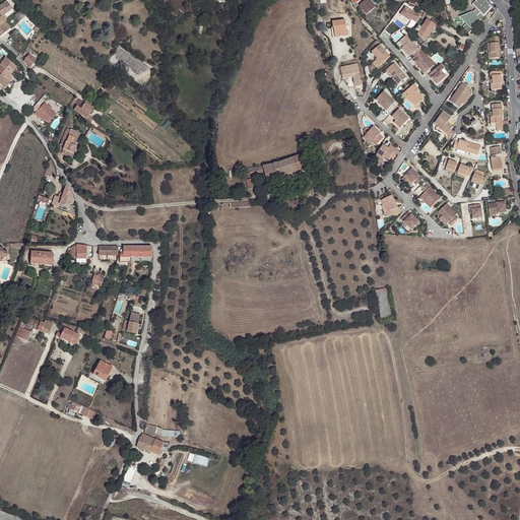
[(365,0),(359,6),(360,6),(367,14),(376,7),(373,4),(369,0),(365,0)]
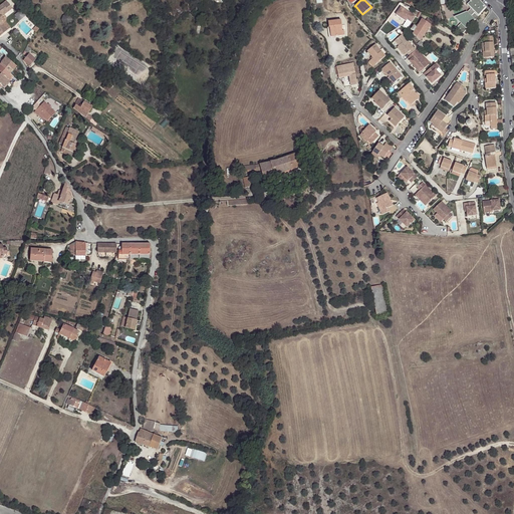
[(479,17),(487,8),(479,0),(462,0),(471,9),(475,12),(479,17)]
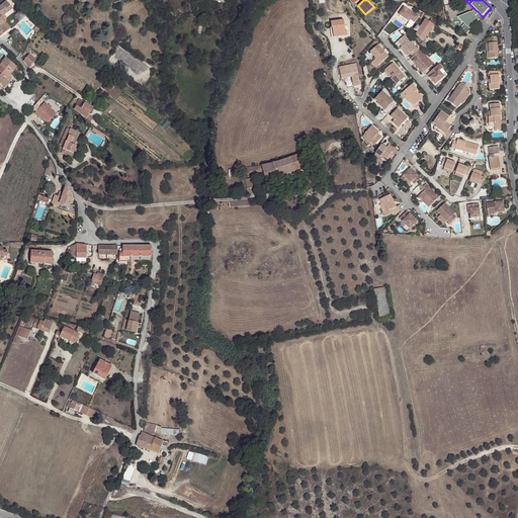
[(4,33),(8,30),(3,24),(1,23),(2,22),(3,22),(3,21),(4,21),(4,20),(4,19),(3,19),(2,19),(2,17),(3,16),(5,15),(9,12),(7,10),(11,7),(6,1),(0,6),(0,31),(1,31),(2,31),(4,33)]
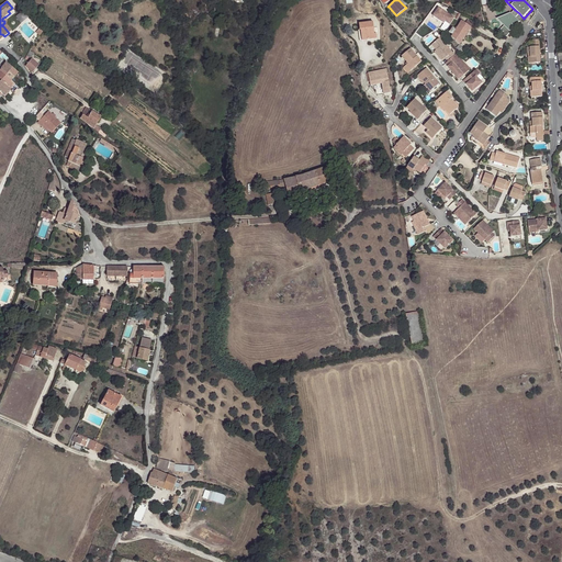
[(451,26),(456,20),(441,9),(435,17),(446,25),(447,23),(451,26)]
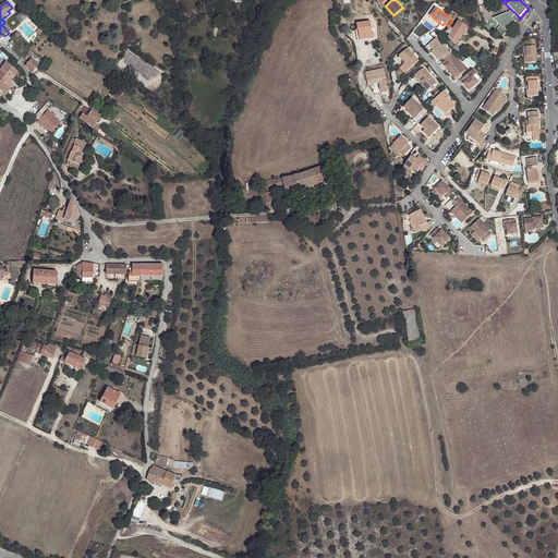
[(502,36),(520,19),(516,13),(511,17),(507,13),(496,17),(501,24),(494,32),(502,36)]
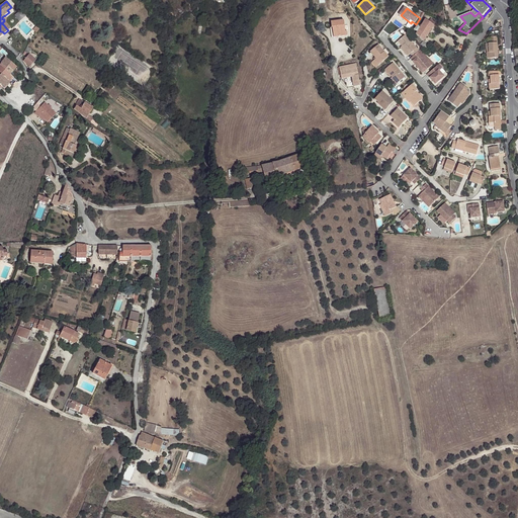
[(3,24),(8,30),(11,28),(5,22),(6,17),(5,15),(3,16),(2,17),(2,19),(3,19),(4,19),(4,20),(4,21),(3,21),(3,22),(2,22),(1,23),(3,24)]
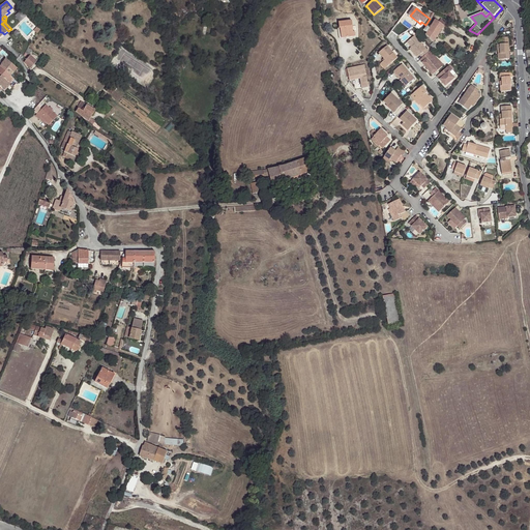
[(424,37),(432,41),(433,42),(434,41),(444,26),(436,21),(430,29),(427,27),(422,32),(425,35),(424,37)]
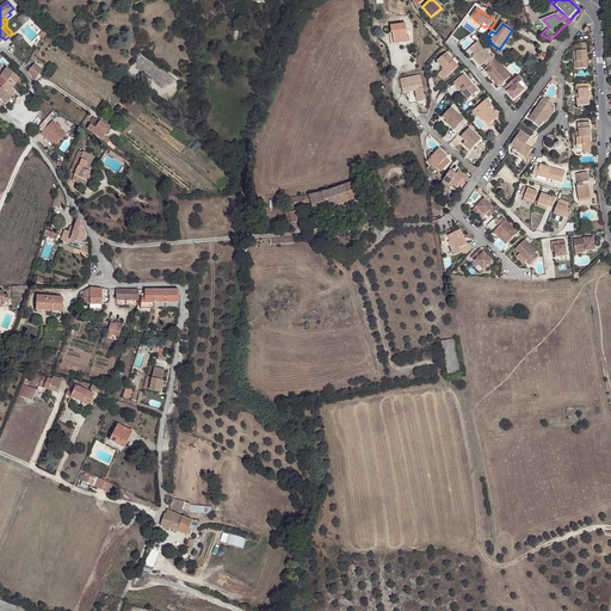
[(393,34),(394,45),(409,43),(409,38),(407,38),(407,36),(411,36),(409,30),(406,30),(405,25),(390,28),(390,34),(393,34)]
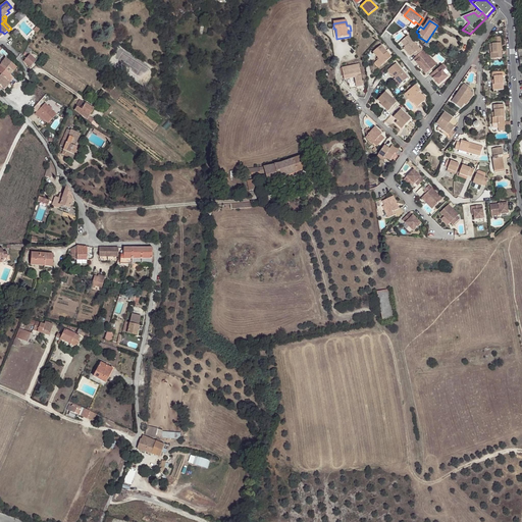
[(408,35),(401,42),(405,47),(406,48),(405,49),(410,56),(414,53),(416,57),(422,51),(408,35)]
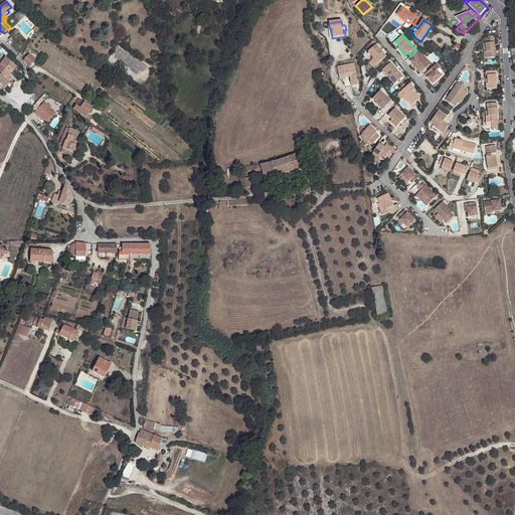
[(485,43),(481,43),(481,49),(483,49),(486,49),(486,51),(484,52),(484,58),(495,57),(494,36),(487,36),(488,43),(485,43)]
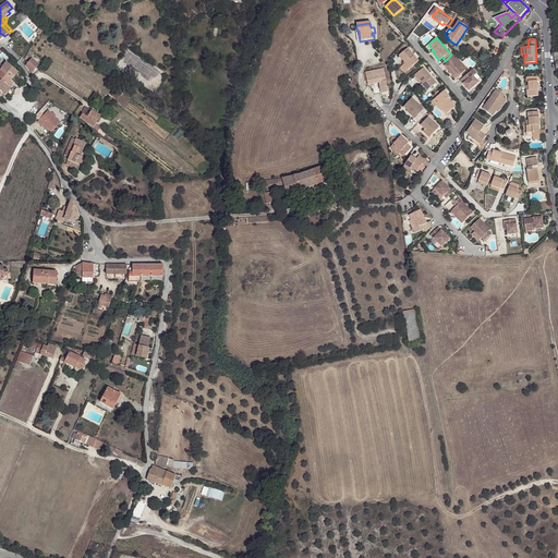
[(403,65),(408,71),(420,61),(409,48),(399,56),(405,63),(403,65)]
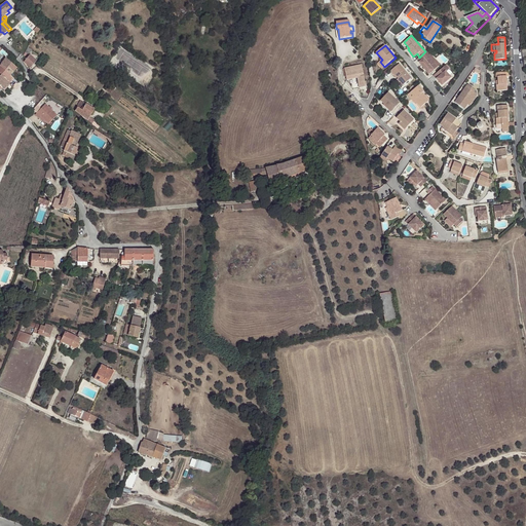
[(426,50),(425,51),(419,58),(416,60),(429,74),(438,67),(436,64),(435,59),(426,50)]
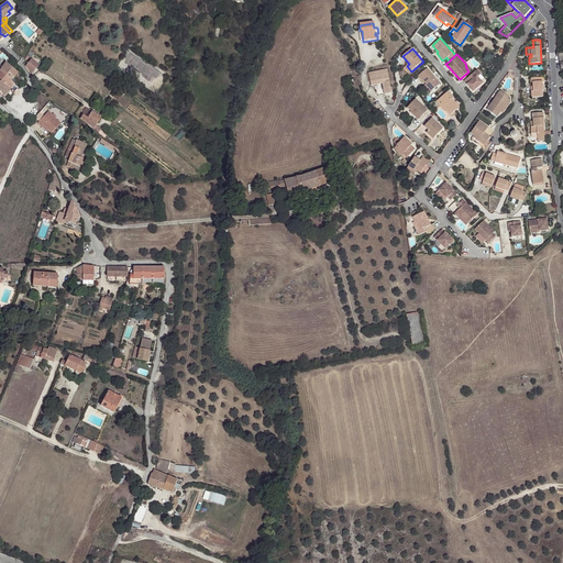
[(33,59),(26,66),(30,69),(33,73),(40,65),(33,59)]
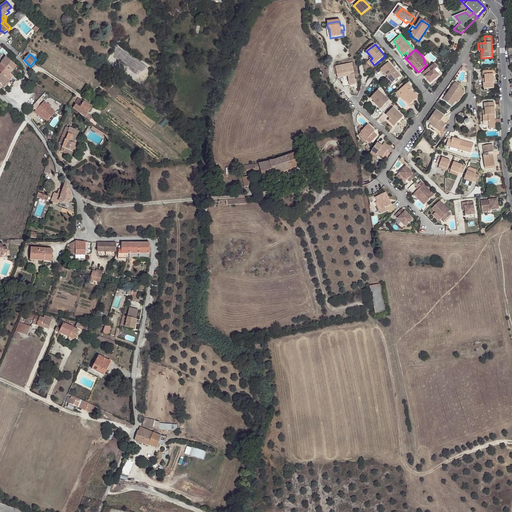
[(1,64),(6,69),(8,66),(14,71),(17,67),(7,57),(1,64)]
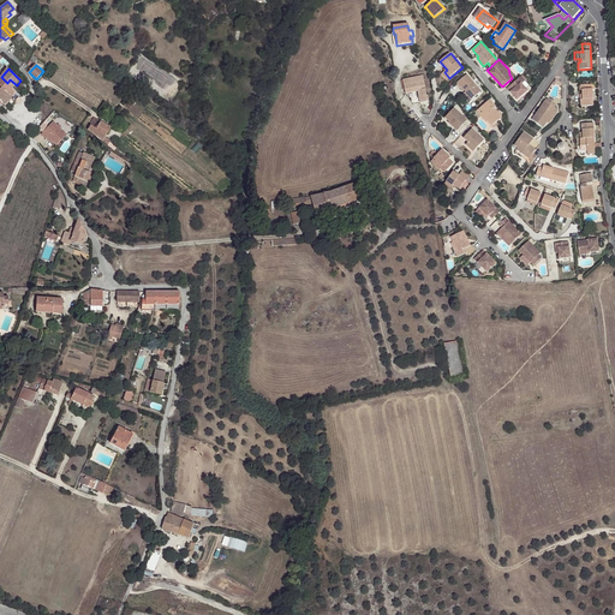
[(466,91),(472,99),(481,93),(467,76),(458,83),(465,93),(466,91)]
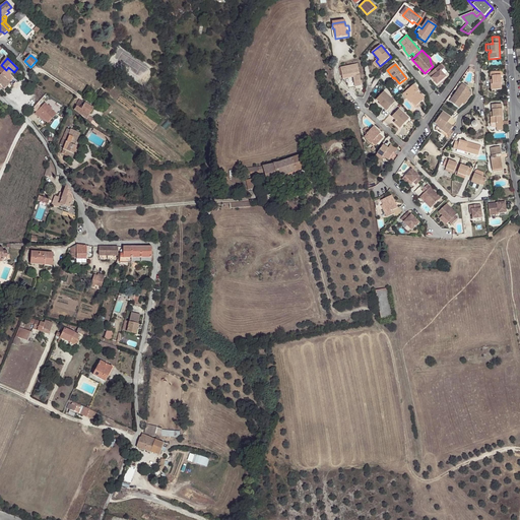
[(440,64),(429,75),(437,84),(446,76),(441,71),(444,68),(440,64)]
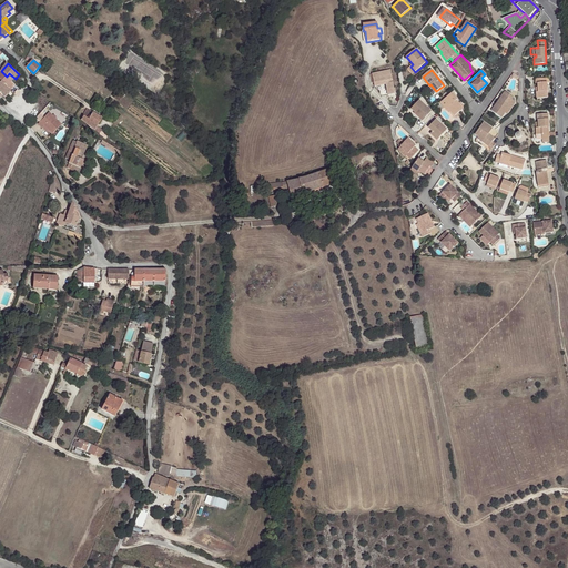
[(395,95),(396,95),(394,88),(391,71),(372,75),(373,80),(372,81),(373,82),(369,82),(372,89),(386,85),(388,97),(395,95)]
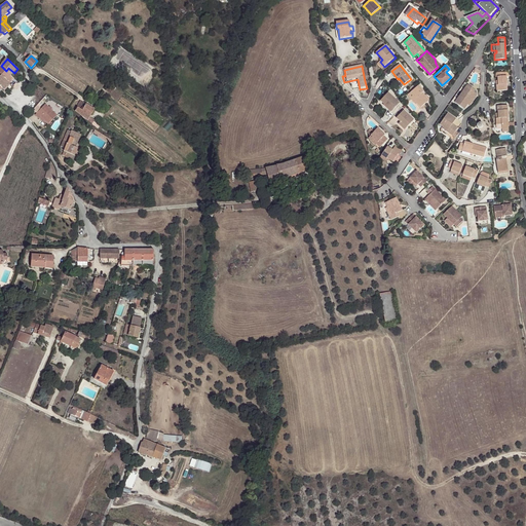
[(2,75),(10,84),(13,80),(10,77),(11,76),(6,71),(2,75)]
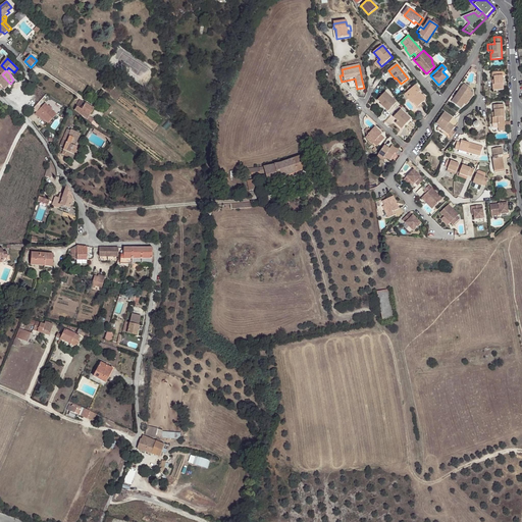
[(496,85),(493,85),(493,91),(505,90),(504,75),(502,75),(502,71),(492,72),(492,76),(494,76),(494,80),(496,85)]
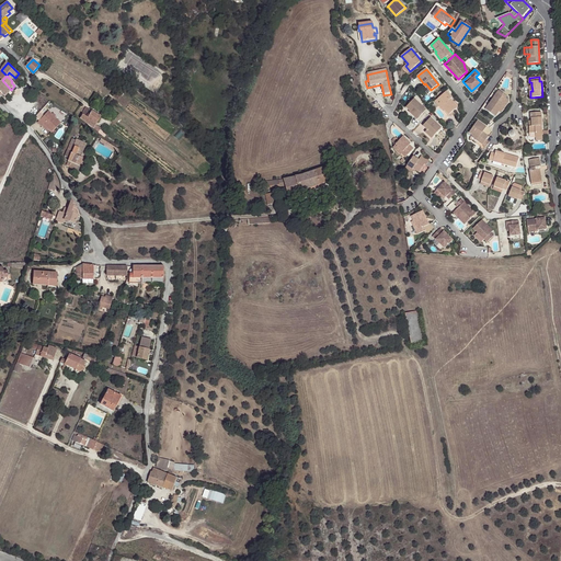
[(2,94),(4,96),(11,90),(2,80),(0,81),(0,90),(1,92),(2,94)]
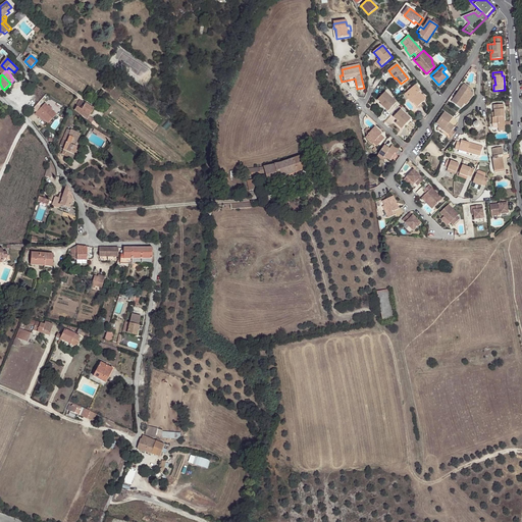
[(411,99),(414,102),(418,107),(418,106),(421,104),(426,100),(425,98),(423,95),(421,92),(422,91),(417,85),(408,92),(413,97),(411,99)]
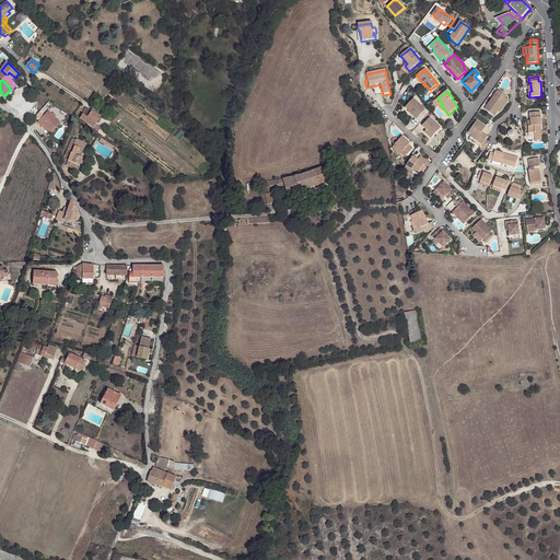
[(498,91),(485,109),(494,117),(498,112),(500,113),(509,101),(508,97),(498,91)]
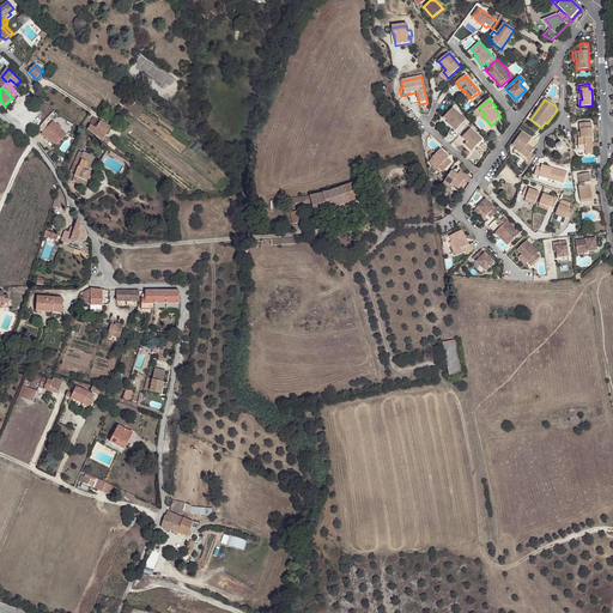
[(455,125),(459,128),(466,120),(454,108),(444,117),(449,121),(454,126),(455,125)]
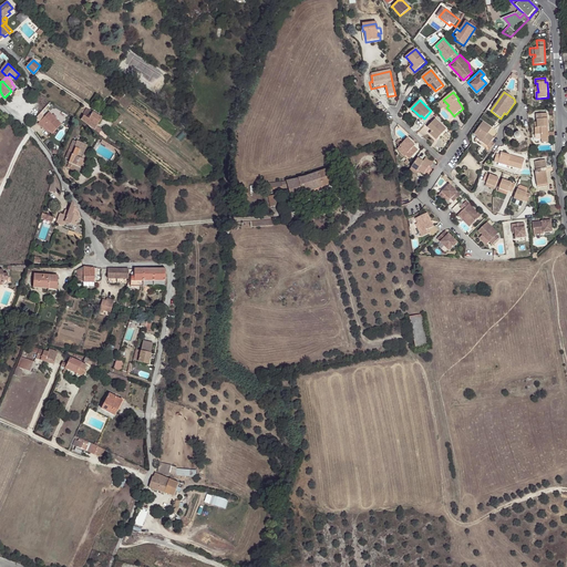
[(449,112),(450,111),(446,107),(449,105),(443,100),(441,102),(449,112)]
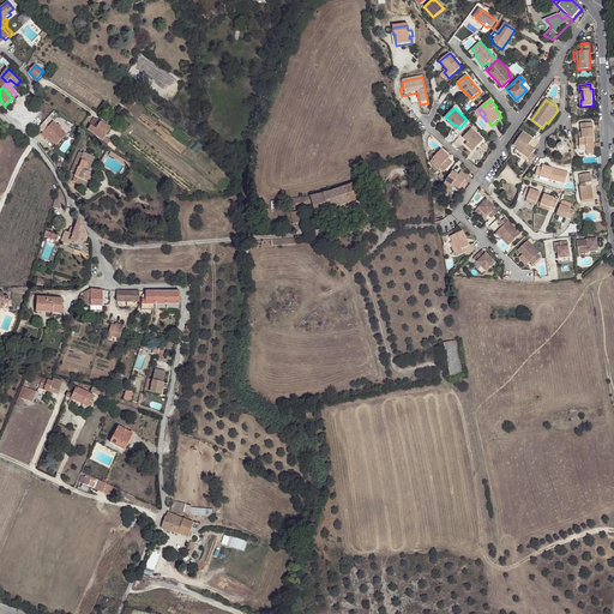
[(88,131),(108,144),(110,140),(106,137),(112,127),(96,118),(88,131)]
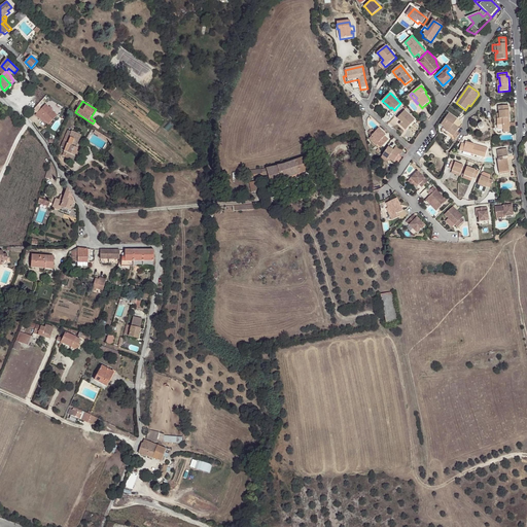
[(45,121),(48,125),(57,115),(51,110),(49,107),(45,104),(35,115),(39,118),(40,116),(45,121)]
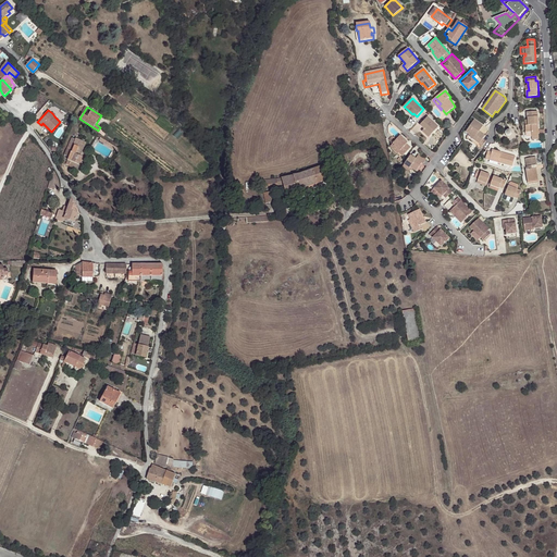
[(532,137),(539,137),(537,112),(527,113),(527,119),(528,119),(528,121),(529,126),(525,126),(525,137),(527,137),(532,137)]
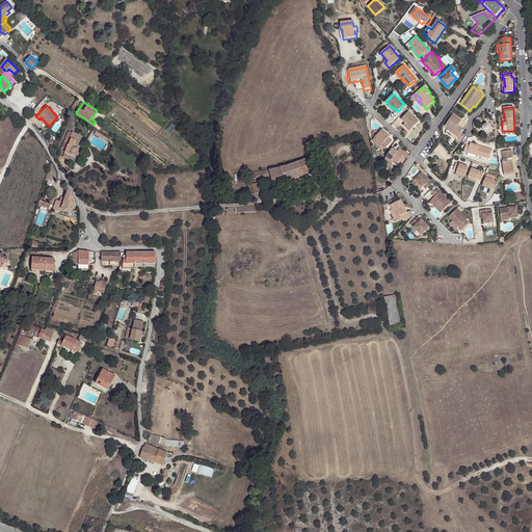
[(405,124),(411,129),(419,122),(408,112),(401,120),(405,124)]
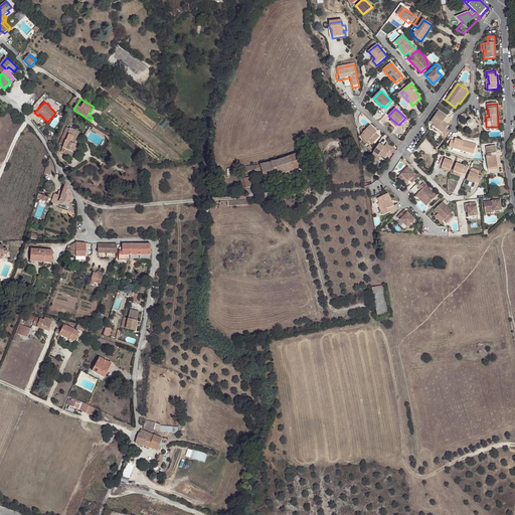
[(442,123),(443,122),(447,117),(439,111),(431,123),(434,125),(441,129),(440,131),(443,133),(449,126),(445,123),(444,124),(442,123)]
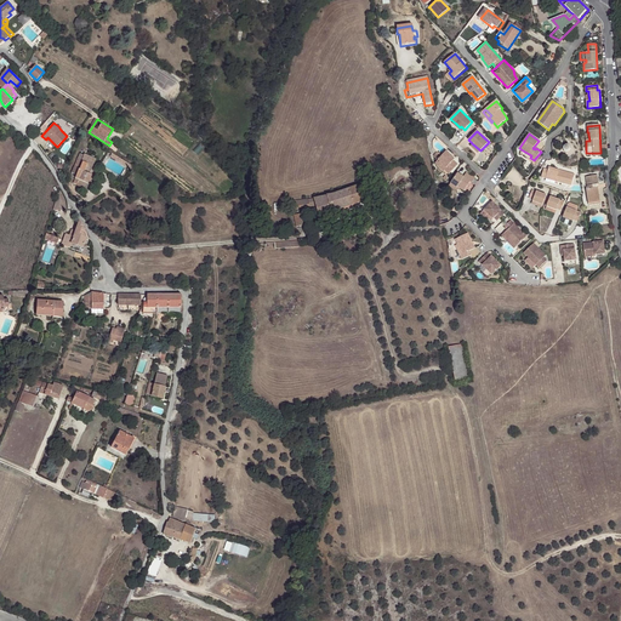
[(449,174),(454,169),(449,165),(453,160),(455,159),(446,152),(437,161),(438,166),(443,171),(444,169),(449,174)]
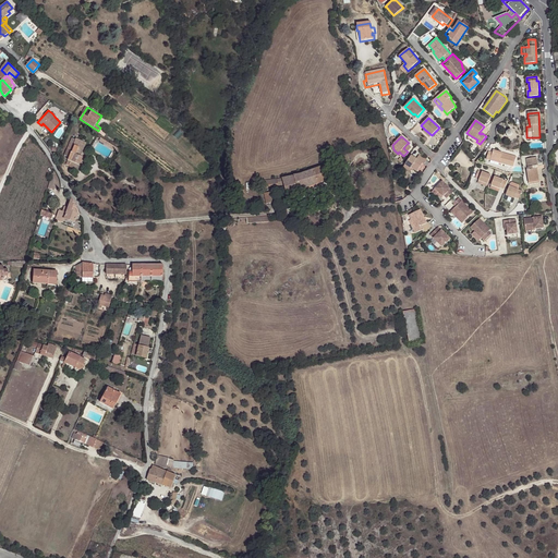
[(71,137),(64,156),(69,157),(67,165),(71,166),(70,168),(79,171),(81,166),(80,165),(83,157),(81,156),(85,142),(76,138),(76,140),(71,137)]
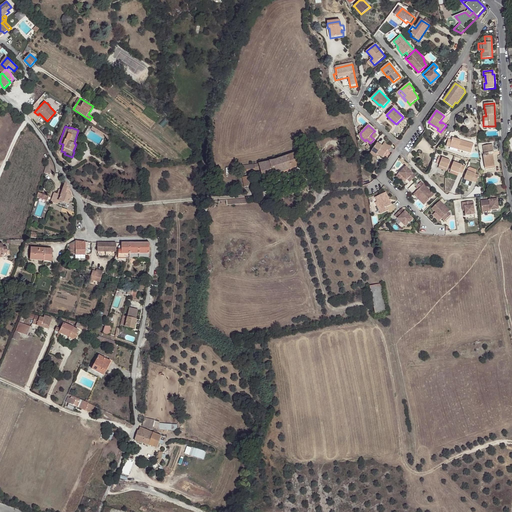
[(93,126),(91,129),(105,139),(107,136),(99,131),(93,126)]
